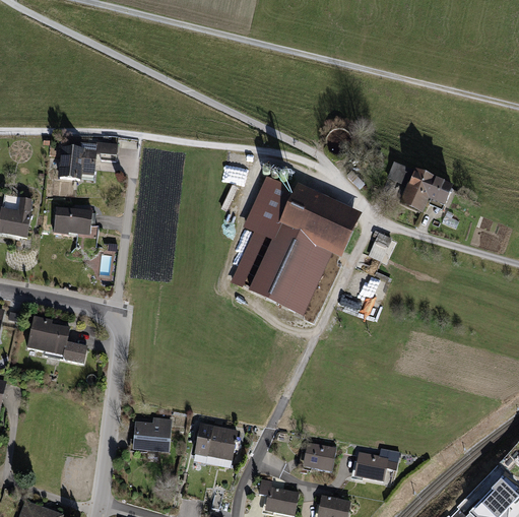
[(73,146),(61,145),(57,177),(81,180),(81,174),(93,175),(95,153),(96,143),(74,140),(73,146)]
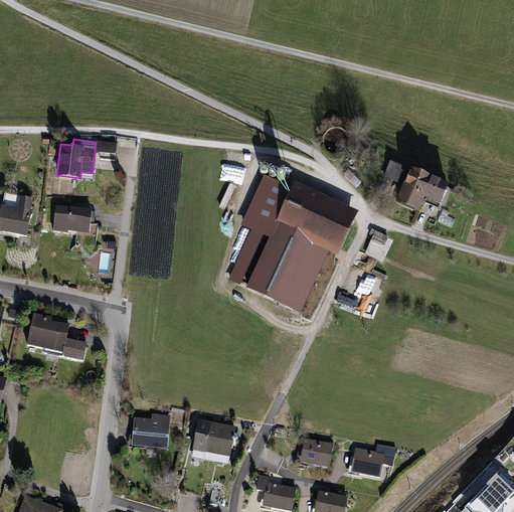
[(97,139),(96,142),(95,152),(115,153),(116,141),(97,139)]
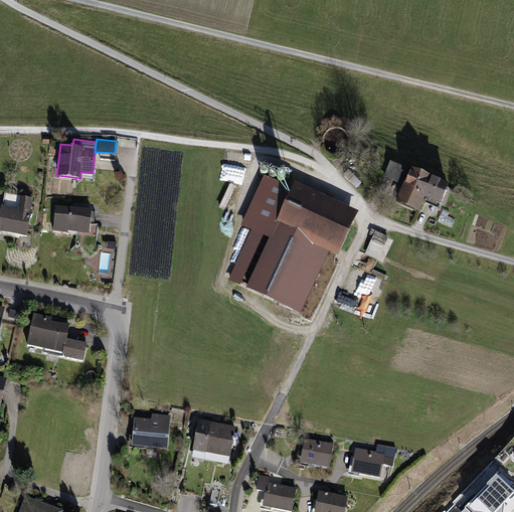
[(448,183),(389,158),(382,174),(402,182),(394,200),(416,210),(422,195),(440,202),(448,183)]
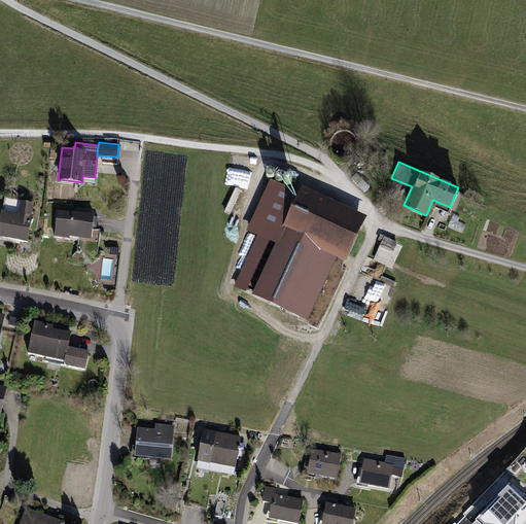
[(268,175),(269,176),(271,176),(273,176),(274,175),(275,174),(275,172),(275,171),(275,170),(274,168),(273,168),(272,167),(270,167),(269,167),(268,168),(267,169),(266,171),(267,172),(267,174),(268,175)]
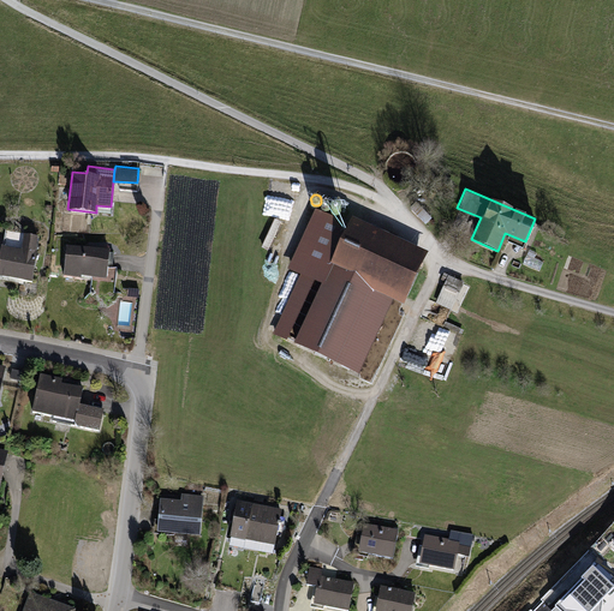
[(323,209),(325,210),(327,210),(328,210),(331,209),(332,208),(332,207),(332,204),(332,203),(331,202),(329,201),(327,199),(326,199),(325,201),(322,201),(322,203),(321,204),(321,207),(322,208),(323,209)]
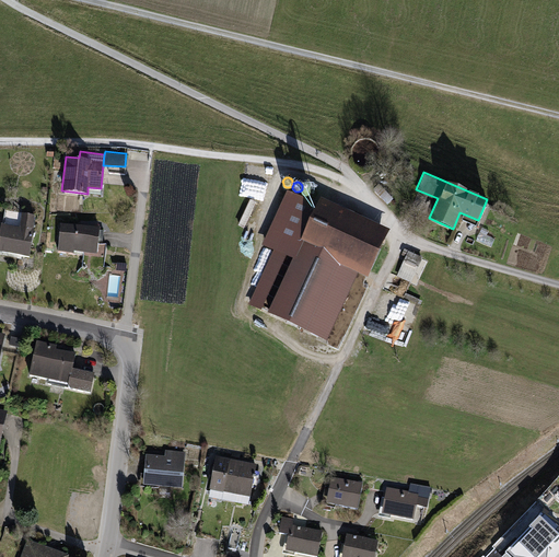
[(303,195),(305,196),(306,196),(309,196),(310,195),(311,194),(312,193),(312,190),(311,189),(311,188),(309,187),(307,186),(306,186),(304,187),(303,187),(302,189),(302,190),(302,193),(302,194),(303,195)]
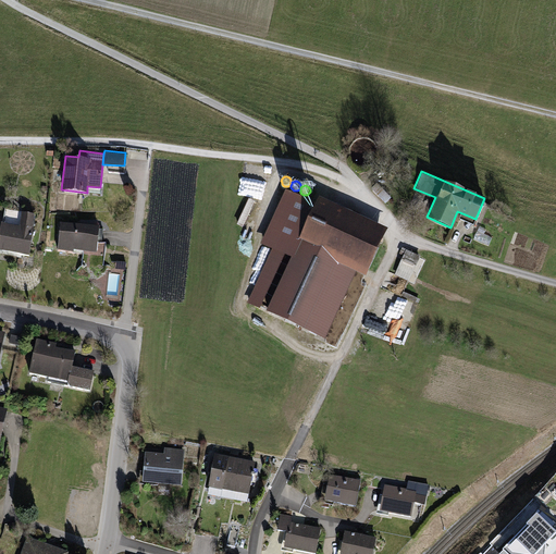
[(285,188),(260,244),(271,249),(246,303),(259,308),(283,257),(289,259),(264,314),(323,341),(356,272),(367,277),(388,230),(319,198),(317,202),(285,188)]
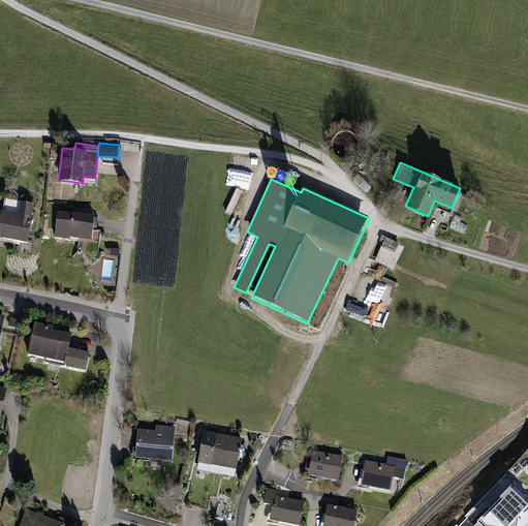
[(32,200),(4,196),(0,221),(0,236),(26,241),(32,200)]
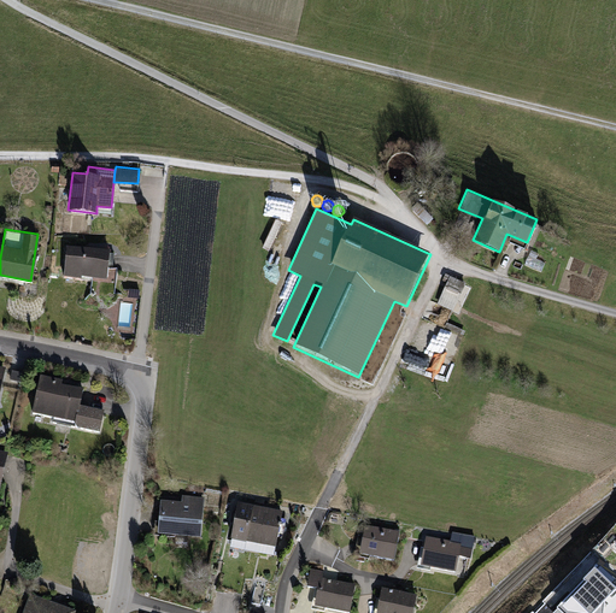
[(109,249),(66,245),(63,275),(92,278),(91,289),(113,292),(116,266),(107,266),(109,249)]
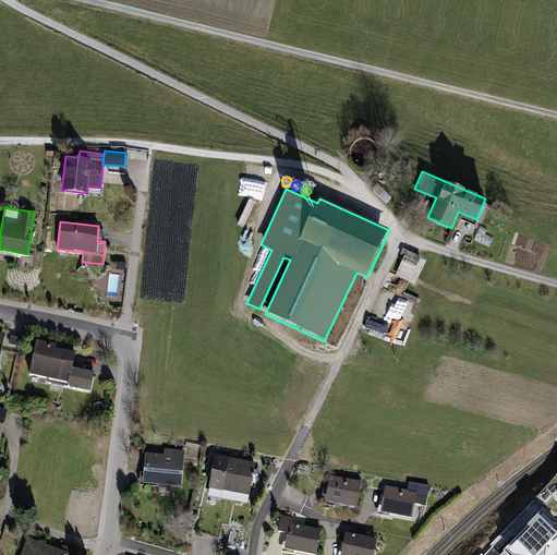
[(402,254),(394,273),(409,280),(421,255),(402,246),(399,253),(402,254)]
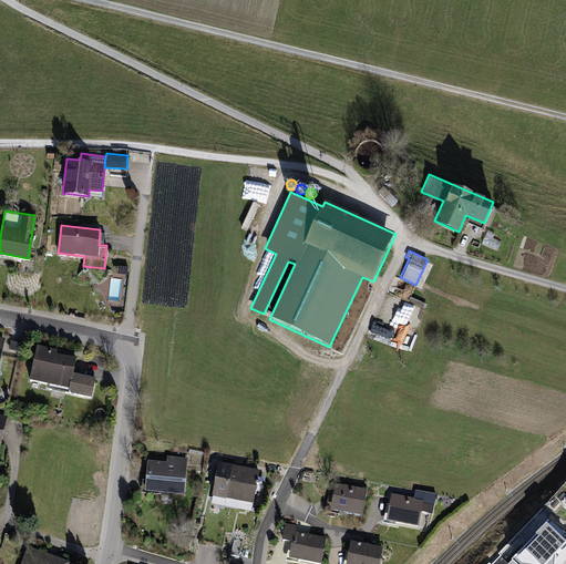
[(127,265),(119,264),(117,273),(126,274),(127,265)]
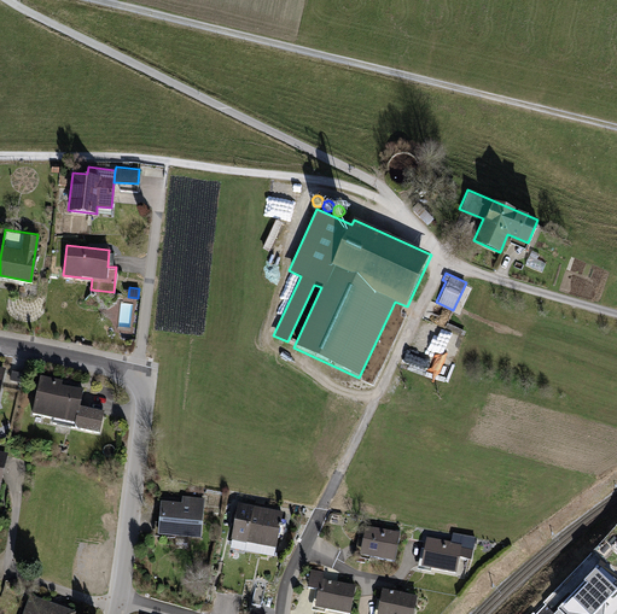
[(425,335),(458,346),(463,332),(430,321),(425,335)]
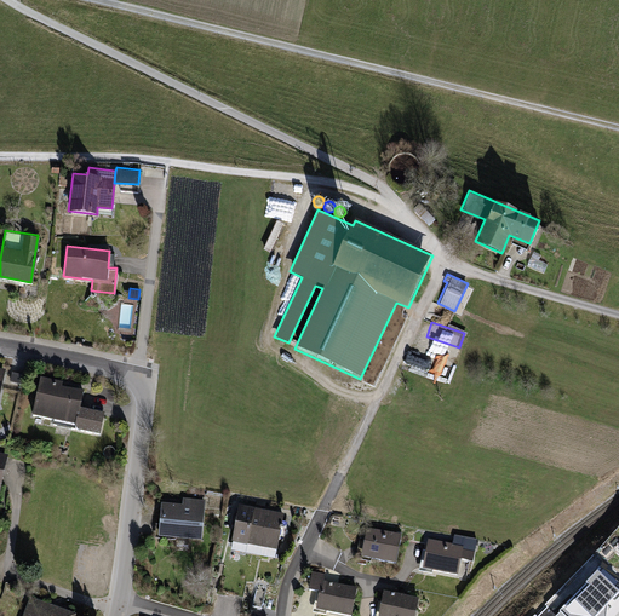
[(26,373),(11,370),(10,379),(24,383),(26,373)]
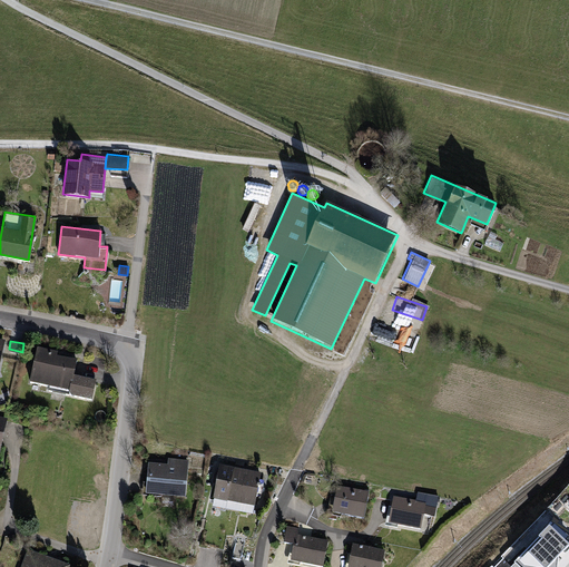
[(57,349),(37,345),(29,381),(68,389),(71,373),(75,358),(56,353),(57,349)]
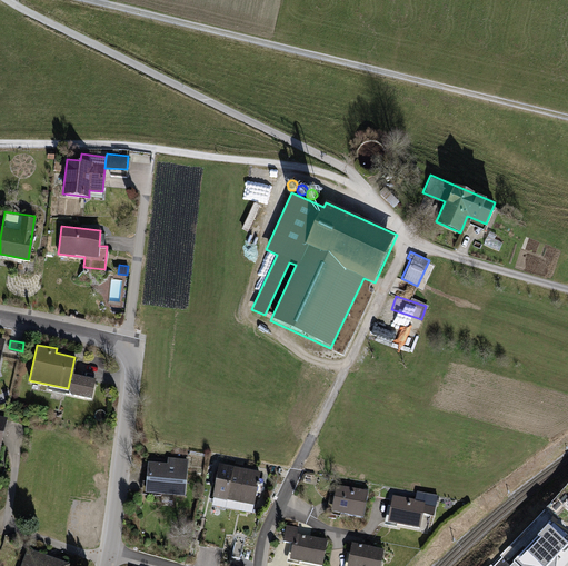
[(95,378),(71,373),(68,388),(71,394),(91,398),(95,378)]
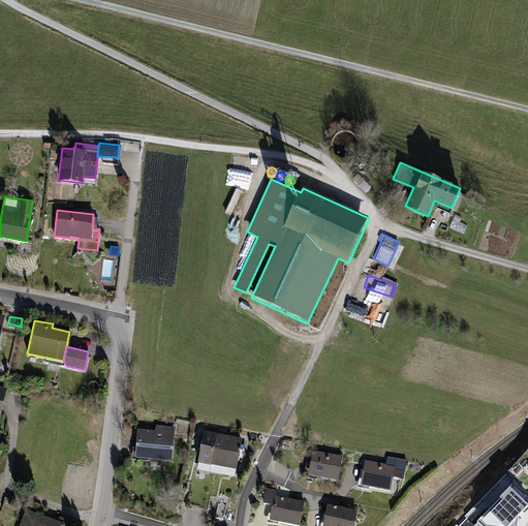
[(155,430),(137,428),(135,458),(173,461),(176,426),(156,424),(155,430)]
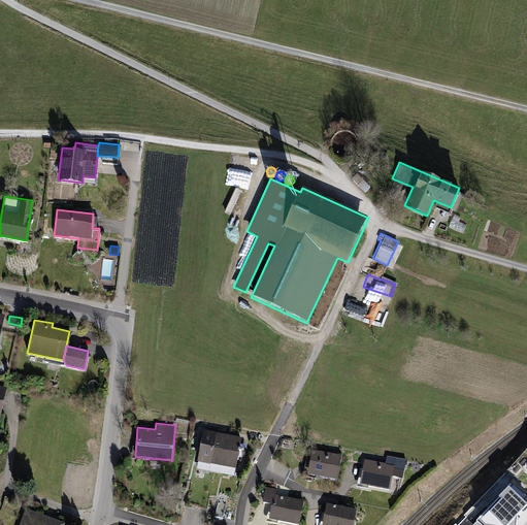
[(217,432),(204,430),(198,460),(210,463),(217,432)]
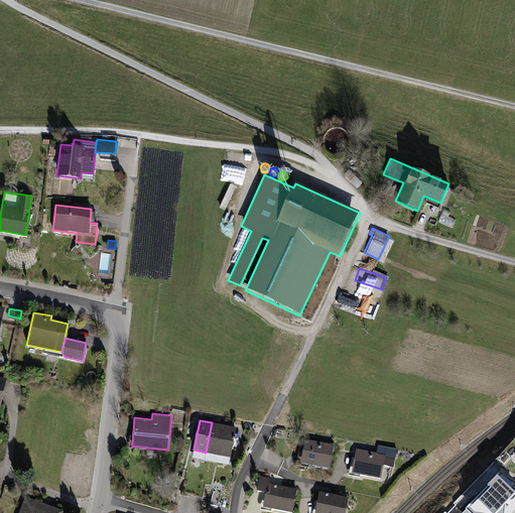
[(223,424),(212,422),(206,453),(217,455),(223,424)]
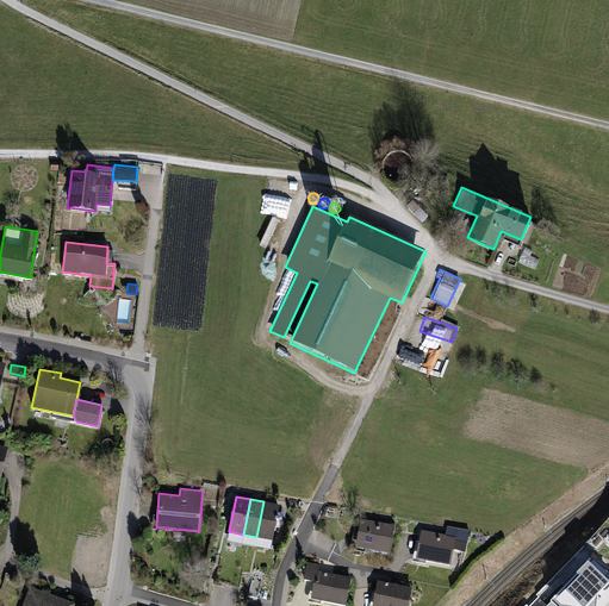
[(279,505),(263,501),(256,537),(272,539),(275,525),(280,526),(283,512),(278,511),(279,505)]
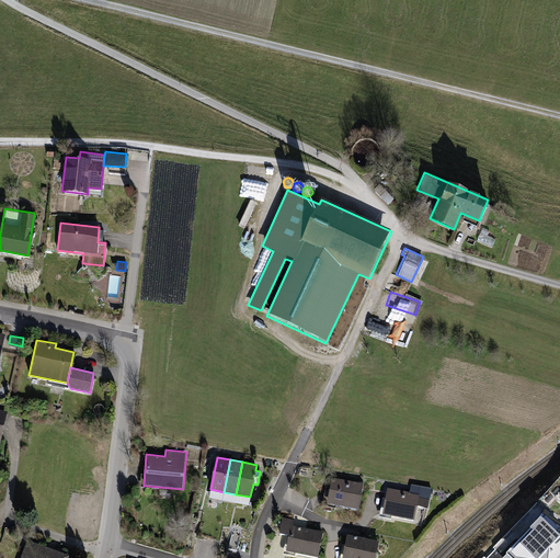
[(363,482),(331,477),(327,503),(358,509),(363,482)]
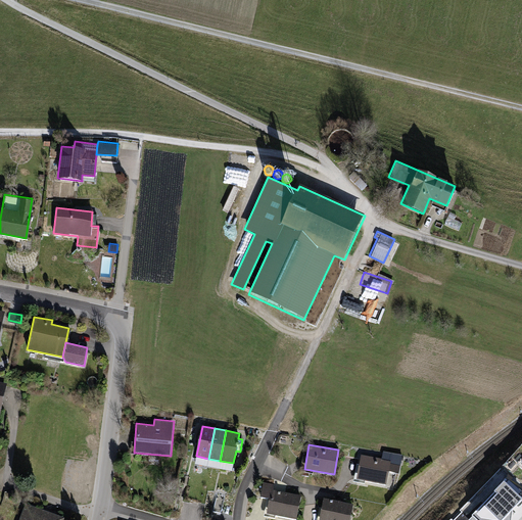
[(381,458),(362,455),(357,479),(386,484),(389,471),(398,473),(402,454),(383,450),(381,458)]
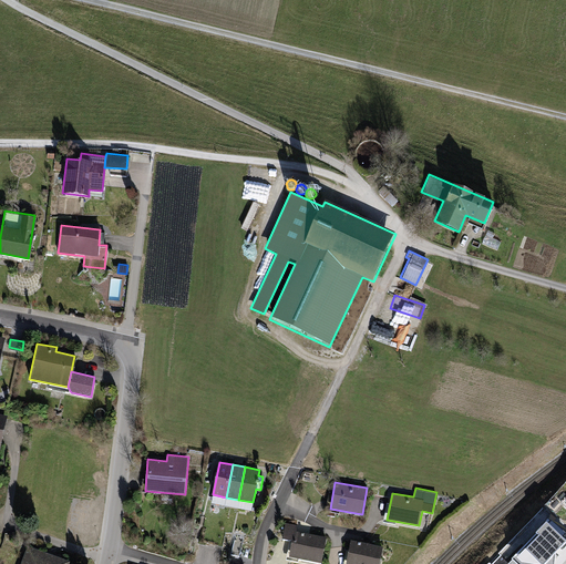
[(297,523),(285,522),(283,539),(292,540),(289,556),(322,562),(327,535),(296,530),(297,523)]
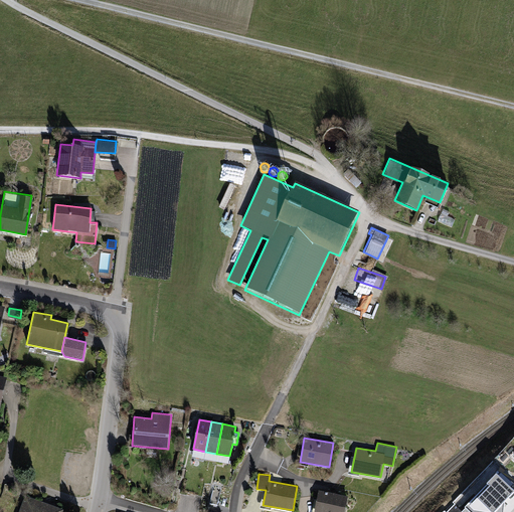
[(195,493),(197,480),(187,478),(184,491),(195,493)]
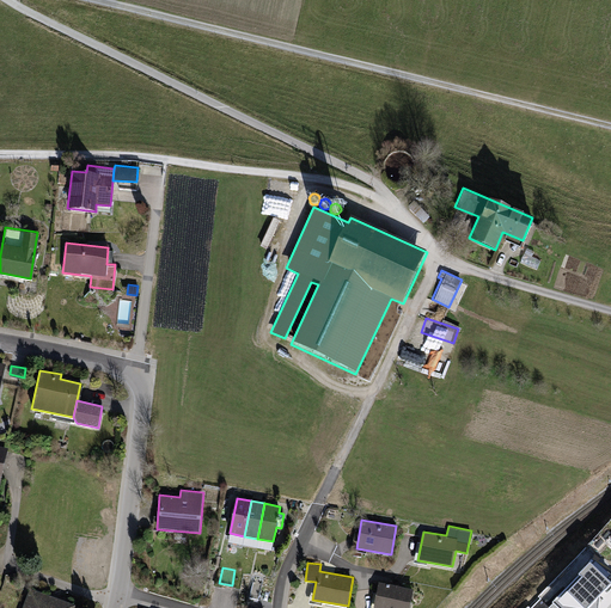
[(239,587),(242,571),(234,570),(232,585),(239,587)]
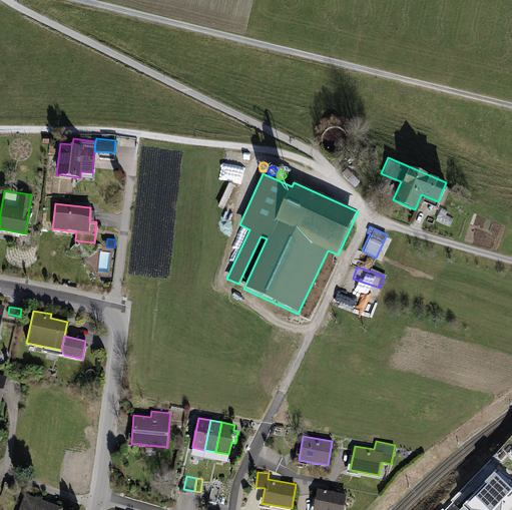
[(212,482),(208,499),(215,501),(219,483),(212,482)]
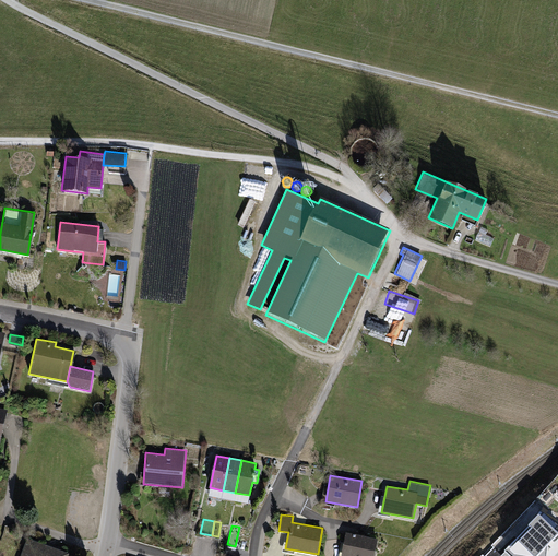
[(557,533),(531,530),(527,549),(554,554),(557,533)]
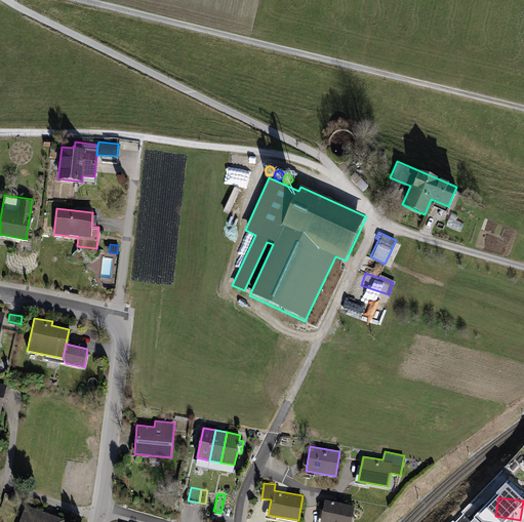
[(351,521),(355,505),(325,499),(323,509),(320,509),(317,521),(351,521)]
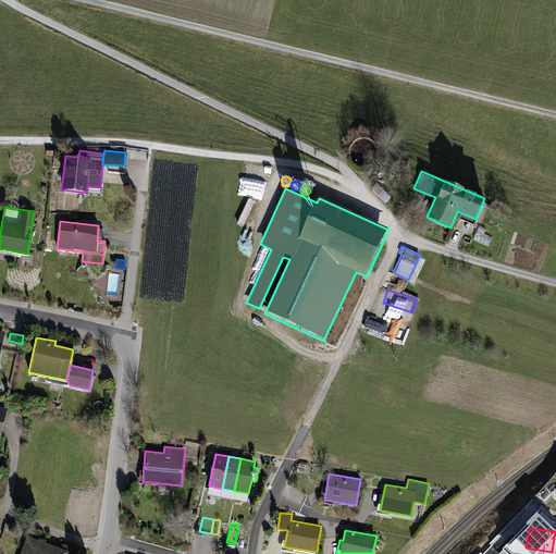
[(47,543),(26,536),(19,553),(65,553),(68,551),(47,543)]
